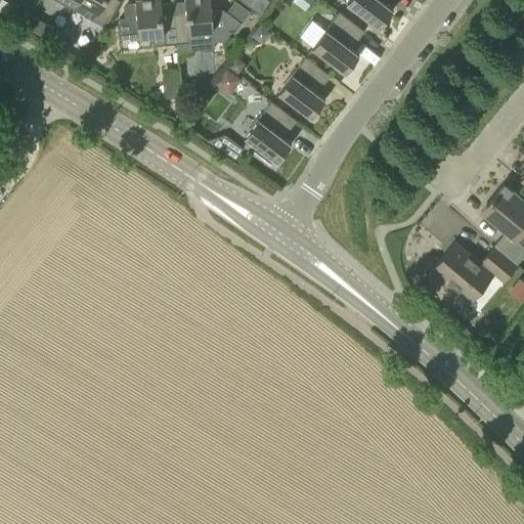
[(45,17),(52,2),(47,0),(40,0),(35,12),(45,17)]
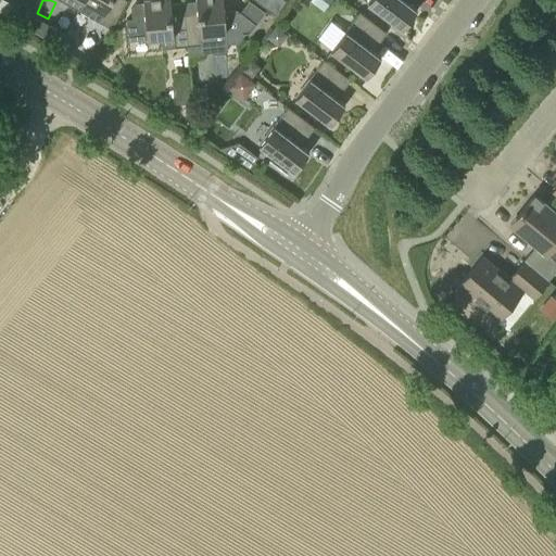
[(84,0),(84,1),(104,12),(99,22),(111,28),(125,4),(116,0),(84,0)]
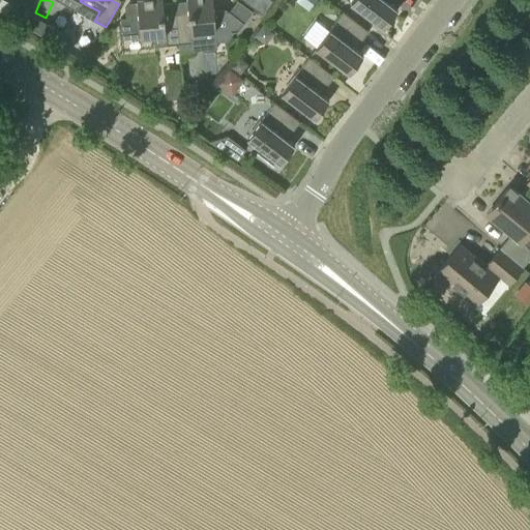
[(179,43),(176,18),(165,19),(162,0),(139,0),(137,0),(138,6),(125,8),(126,18),(120,19),(122,38),(166,34),(167,45),(179,43)]
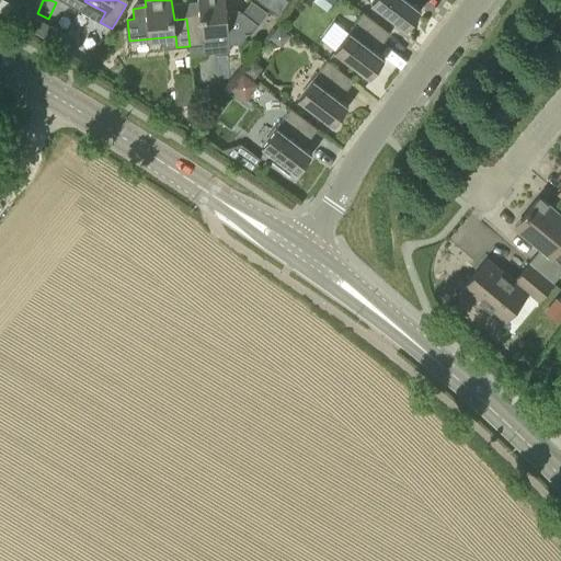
[(186,19),(190,46),(191,55),(230,50),(228,35),(251,33),(259,23),(241,11),(226,13),(225,0),(197,0),(199,16),(186,19)]
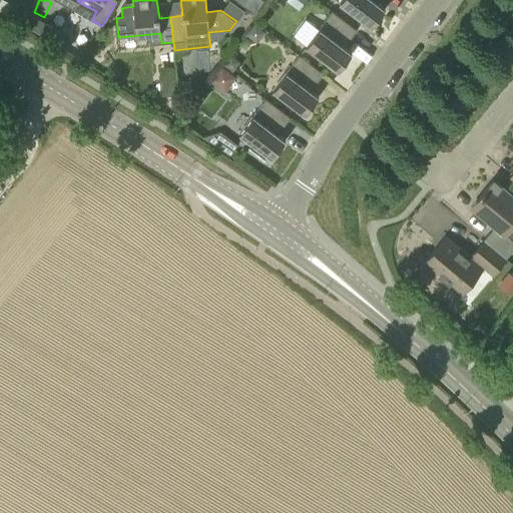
[(247,0),(243,5),(253,13),(263,0),(247,0)]
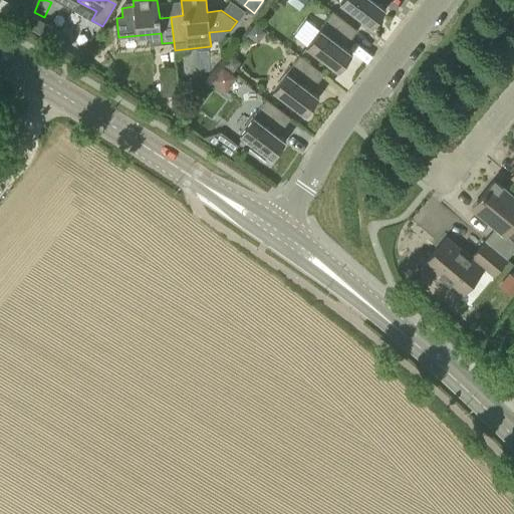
[(379,0),(336,0),(339,2),(371,27),(386,8),(377,3),(379,0)]
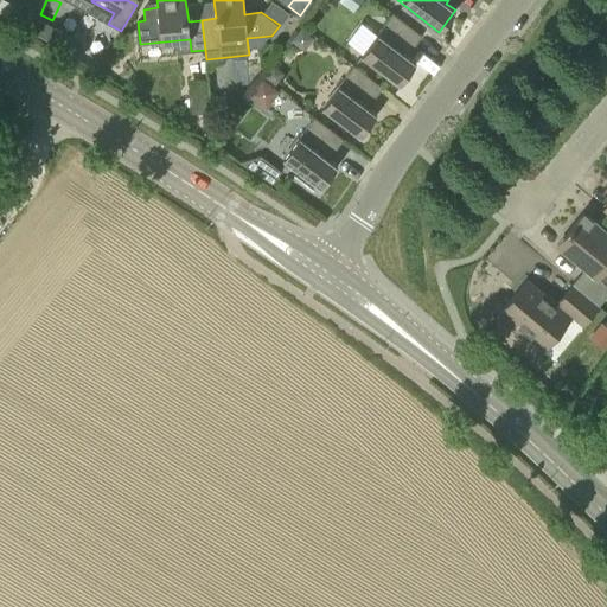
[(400,83),(416,62),(407,55),(422,36),(393,13),(362,55),(400,83)]
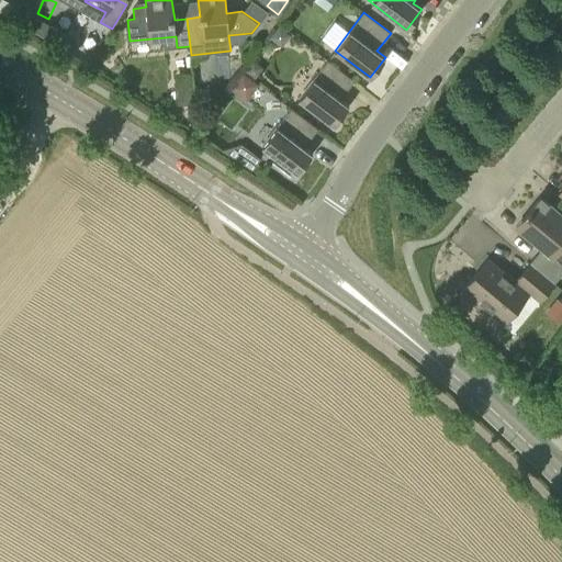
[(51,25),(43,37),(58,45),(65,33),(51,25)]
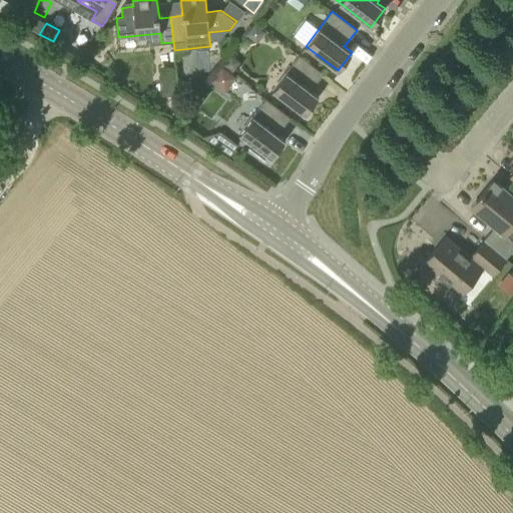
[(230,54),(222,64),(232,71),(239,62),(230,54)]
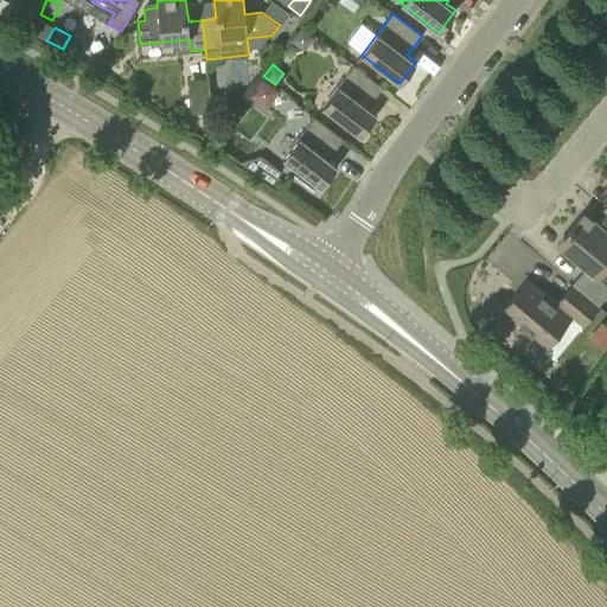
[(359,135),(377,114),(368,107),(383,87),(353,65),(321,107),(359,135)]
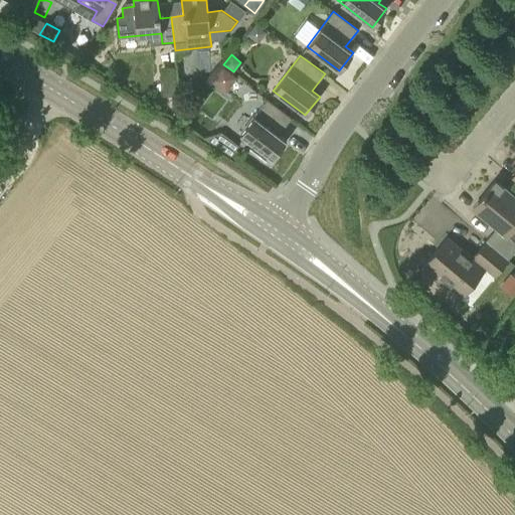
[(214,90),(202,109),(214,116),(226,98),(214,90)]
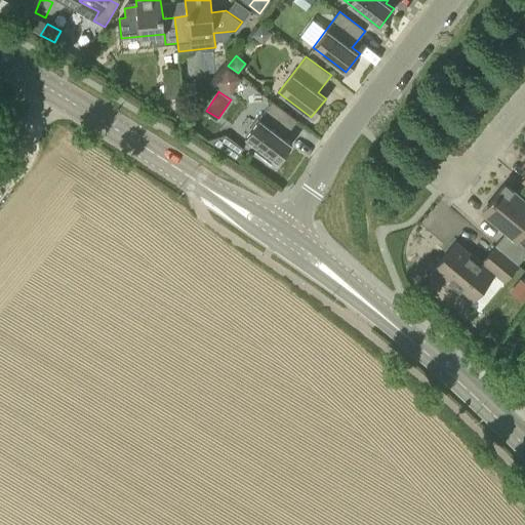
[(277,162),(291,143),(284,136),(296,120),(272,101),(244,136),(257,147),(254,151),(271,163),(274,159),(277,162)]
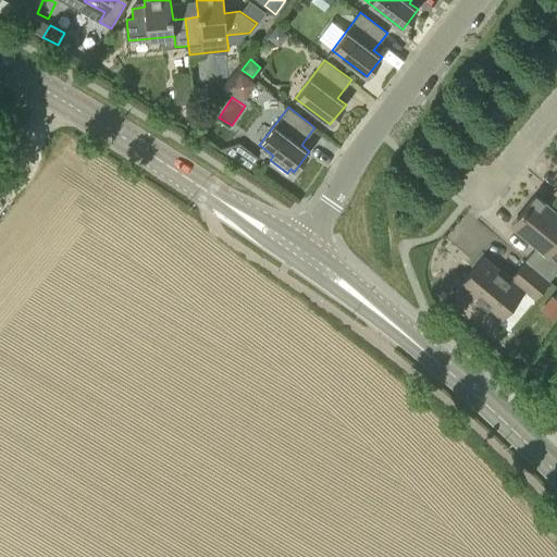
[(209,113),(195,113),(196,126),(199,126),(209,113)]
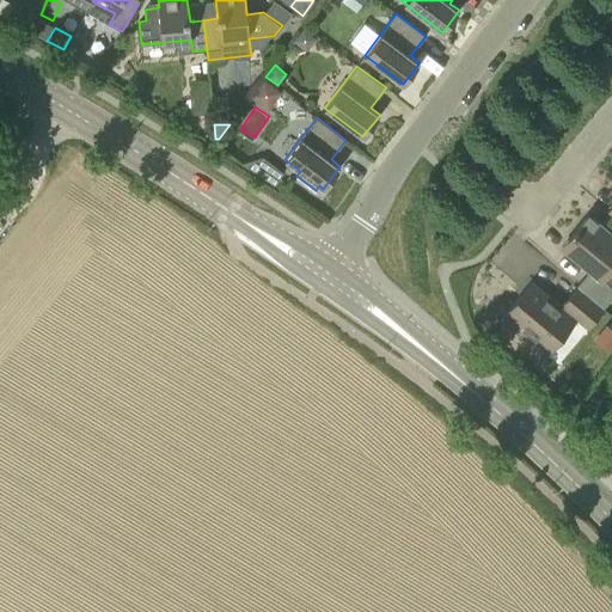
[(243,164),(275,184),(282,173),(263,158),(243,164)]
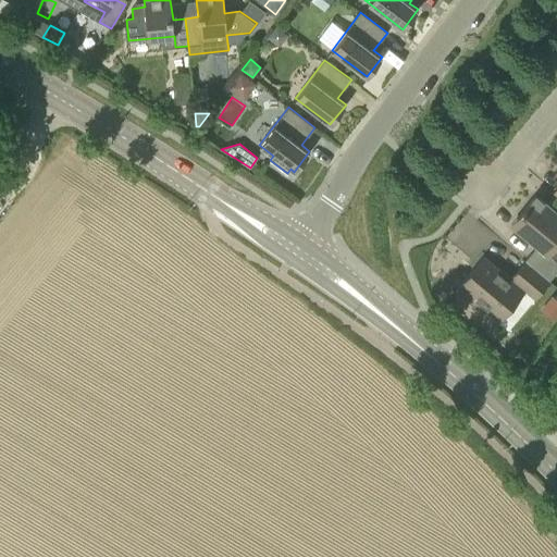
[(537,247),(525,261),(549,281),(556,271),(556,261),(547,255),(556,243),(556,212),(535,195),(510,225),(537,247)]
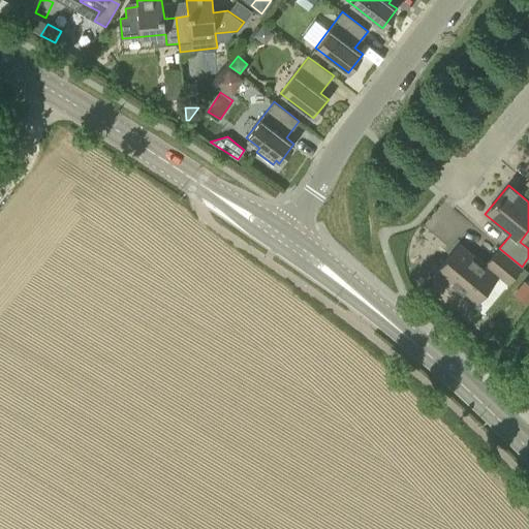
[(522,267),(499,248),(485,266),(459,244),(435,274),(448,285),(445,288),(458,299),(461,296),(473,306),(498,276),(507,284),(522,267)]
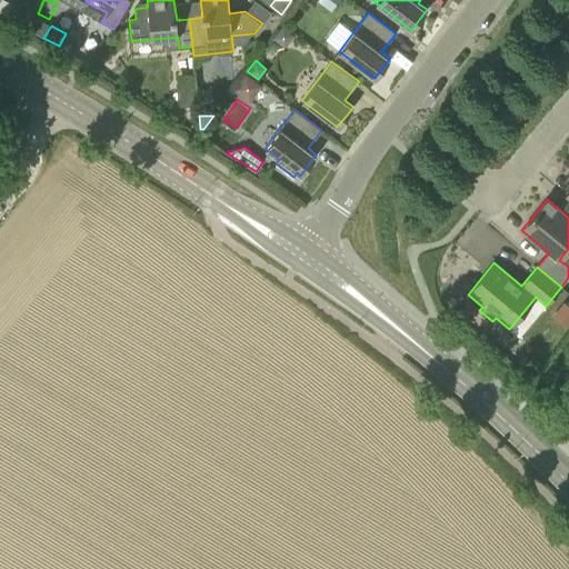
[(552,315),(566,327),(568,323),(568,305),(565,301),(552,315)]
